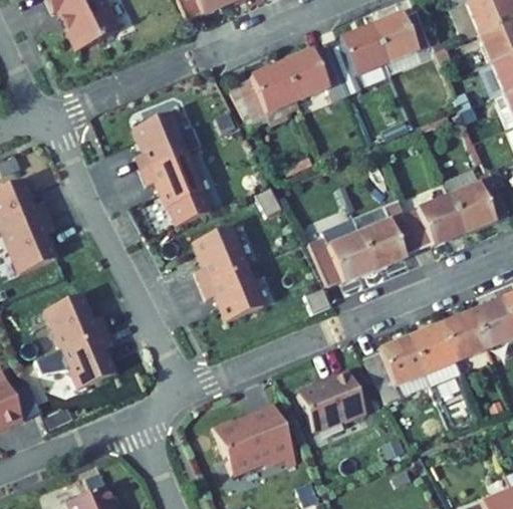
[(58,8),(76,49),(118,29),(104,0),(47,0),(52,11),(58,8)]
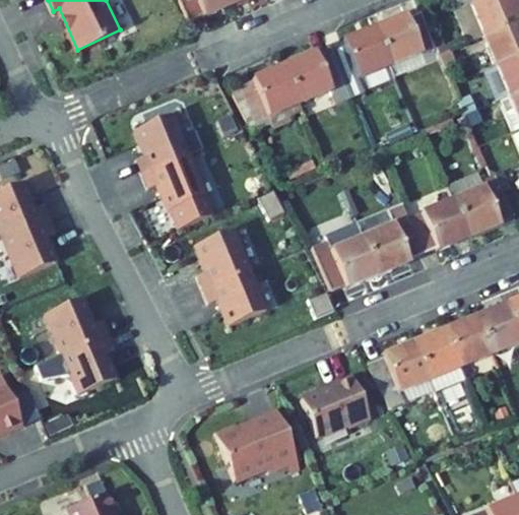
[(180,0),(189,19),(203,13),(204,15),(236,2),(235,0),(180,0)]
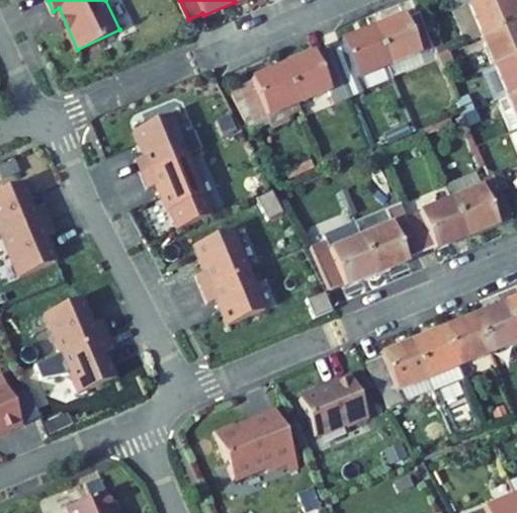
[(467,1),(481,33),(516,17),(516,15),(510,0),(456,0),(458,5),(467,1)]
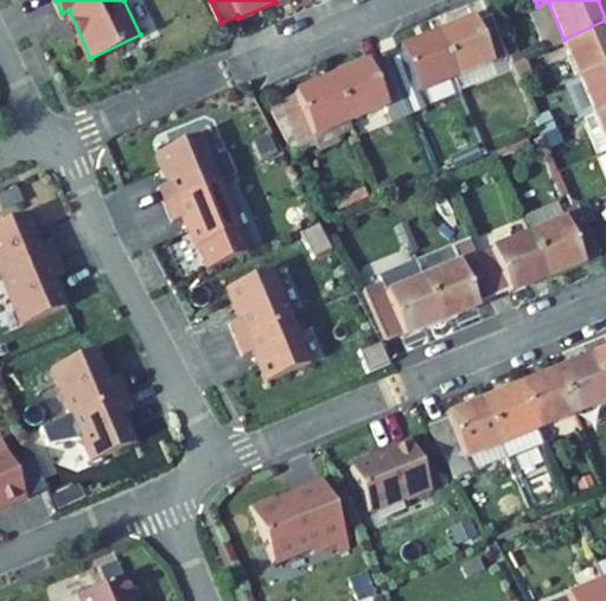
[(530,8),(546,46),(563,39),(548,1),(537,6),(530,8)]
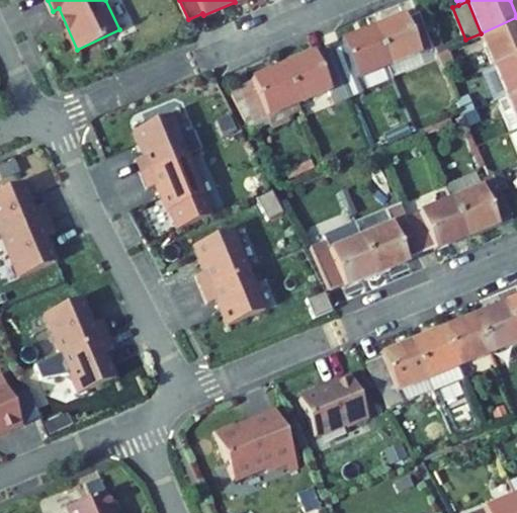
[(389,65),(420,51),(434,46),(419,10),(405,15),(404,14),(372,27),(389,65)]
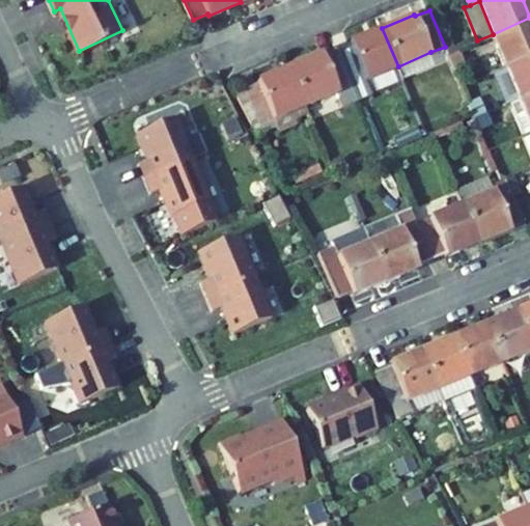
[(529,18),(493,34),(506,65),(529,54),(529,18)]
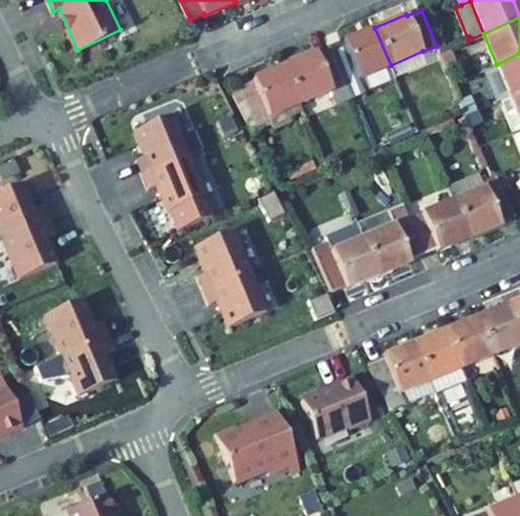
[(331,48),(350,96),(396,76),(395,74),(391,65),(374,27),(343,40),(344,42),(331,48)]
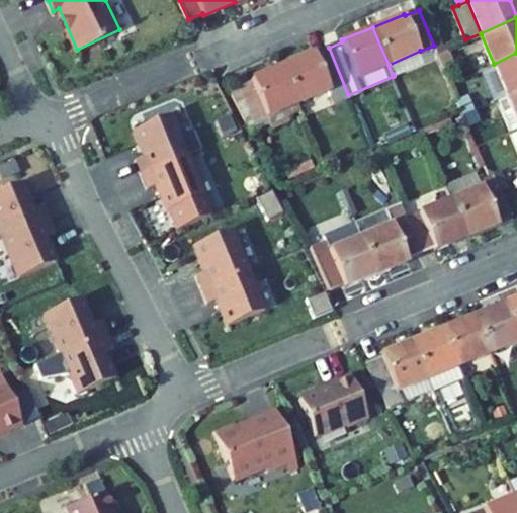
[(433,40),(437,51),(445,48),(441,37),(433,40)]
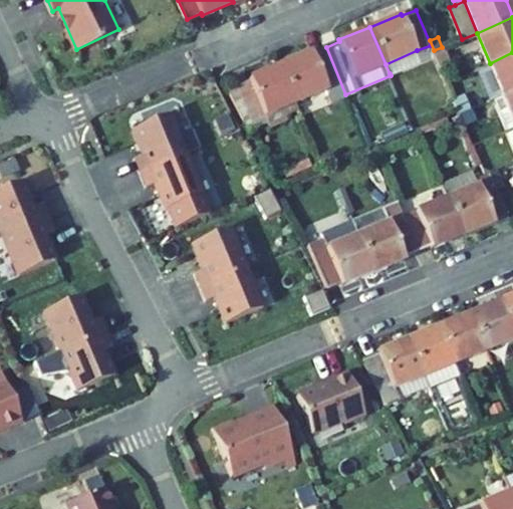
[(326,88),(331,100),(345,94),(326,47),(312,53),(311,51),(280,64),(296,101),(326,88)]
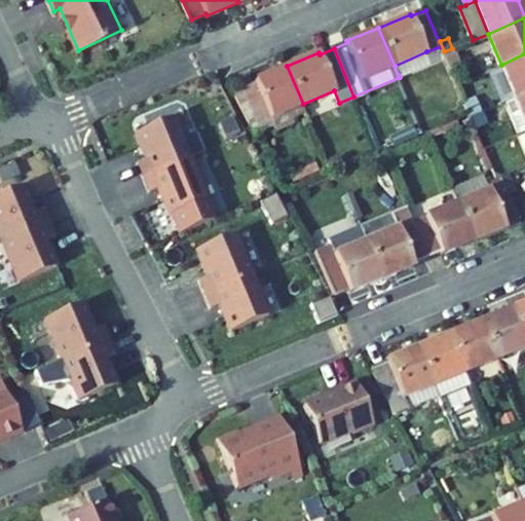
[(445,52),(449,62),(458,58),(454,48),(445,52)]
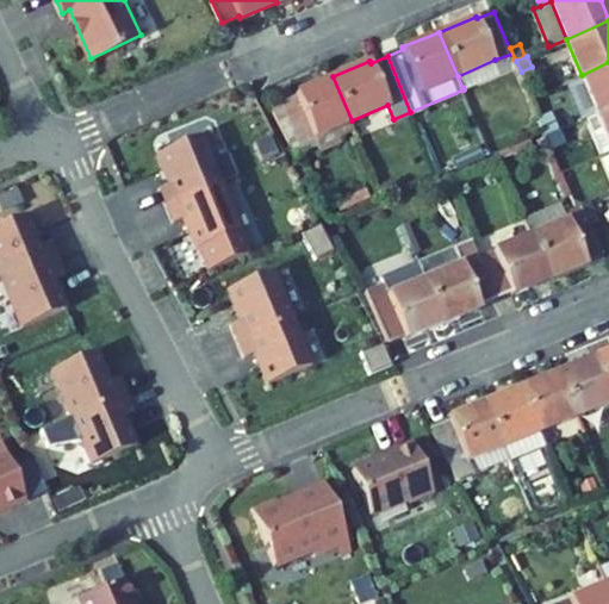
[(463,87),(498,72),(495,60),(458,76),(463,87)]
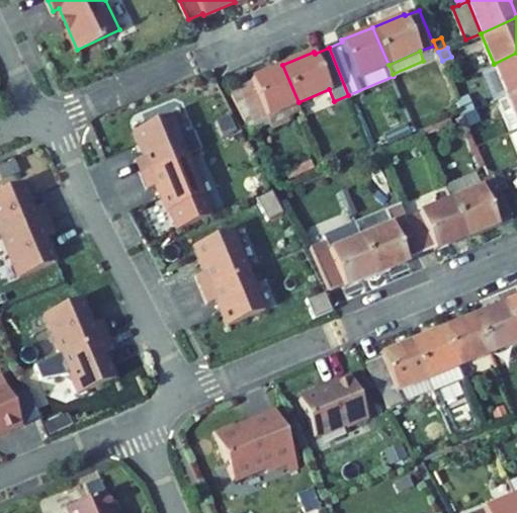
[(516,53),(494,64),(480,69),(493,100),(506,94),(516,89),(516,53)]
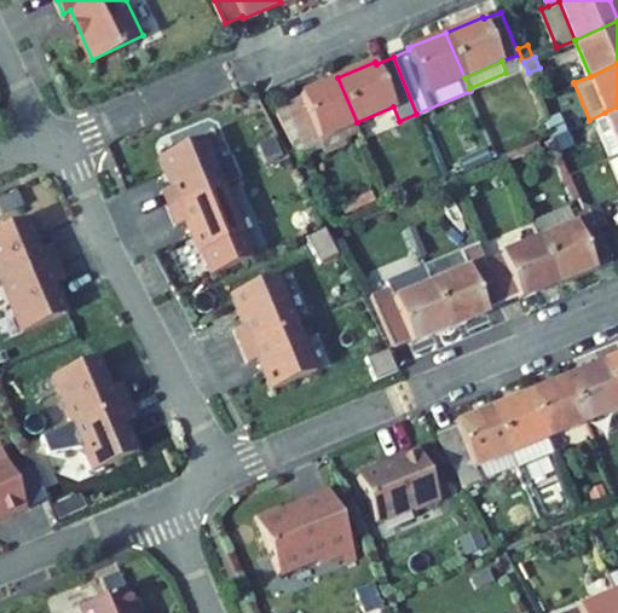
[(275,107),(301,155),(322,146),(318,138),(357,122),(338,77),(301,92),(301,94),(275,107)]
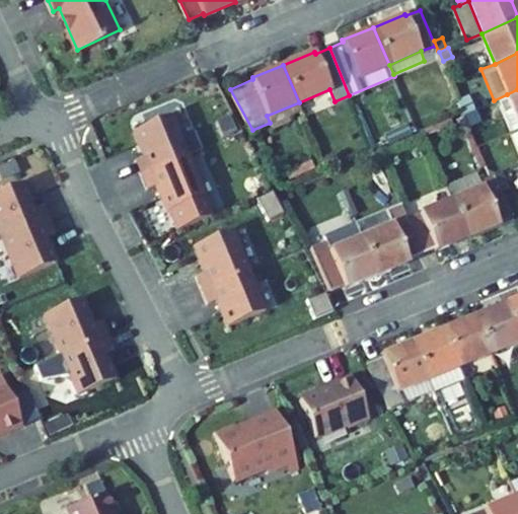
[(517,89),(507,94),(517,120),(517,89)]
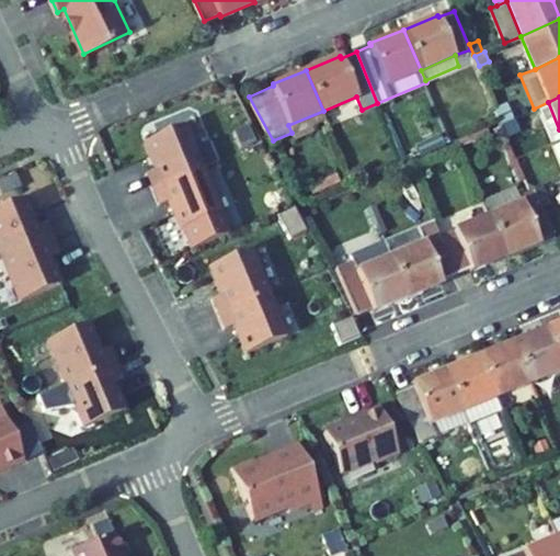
[(507,118),(525,111),(521,99),(502,106),(507,118)]
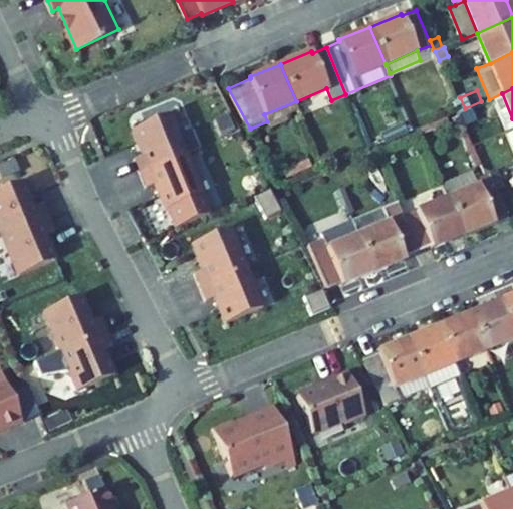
[(270,126),(288,118),(286,113),(299,108),(296,101),(264,114),(267,121),(270,126)]
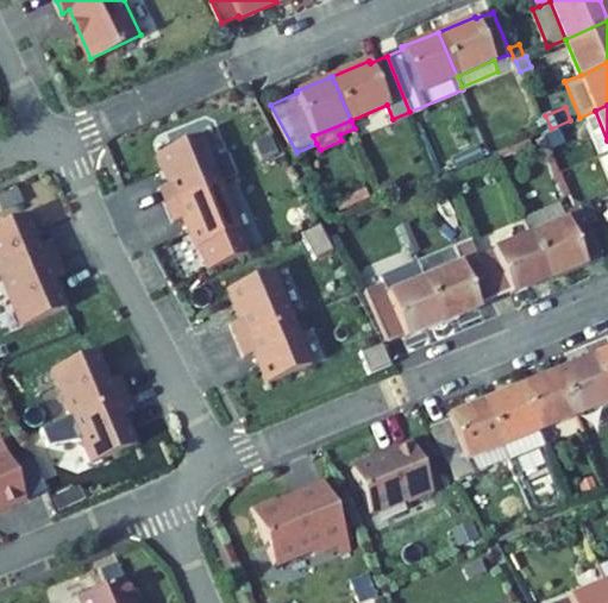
[(160,184),(167,201),(221,178),(201,132),(158,149),(170,180),(160,184)]
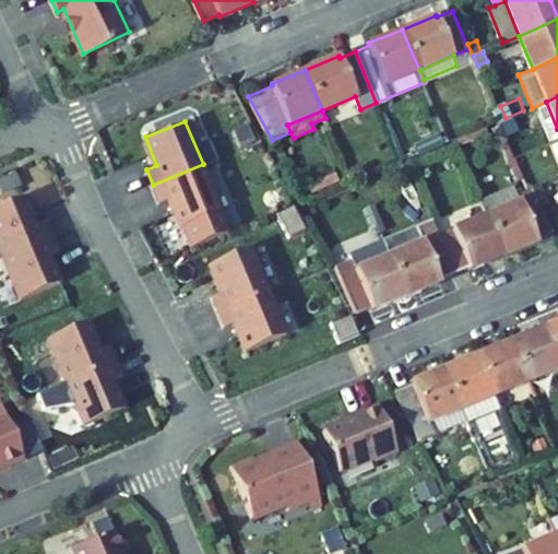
[(416,152),(442,142),(439,132),(413,143),(416,152)]
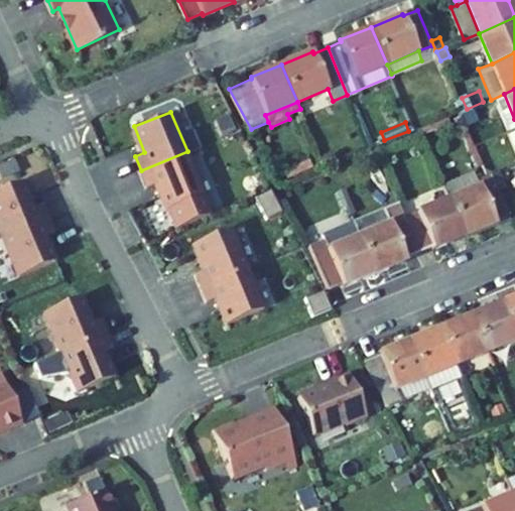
[(482,163),(464,122),(460,123),(478,165),(482,163)]
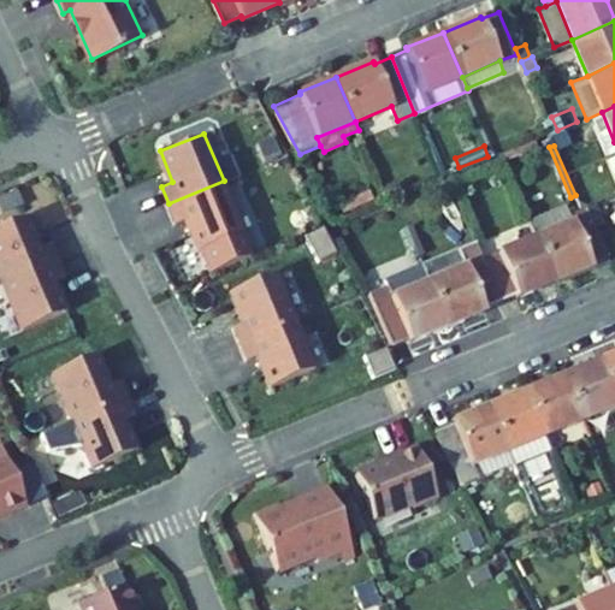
[(169,203),(176,220),(187,215),(200,247),(243,229),(224,181),(169,203)]
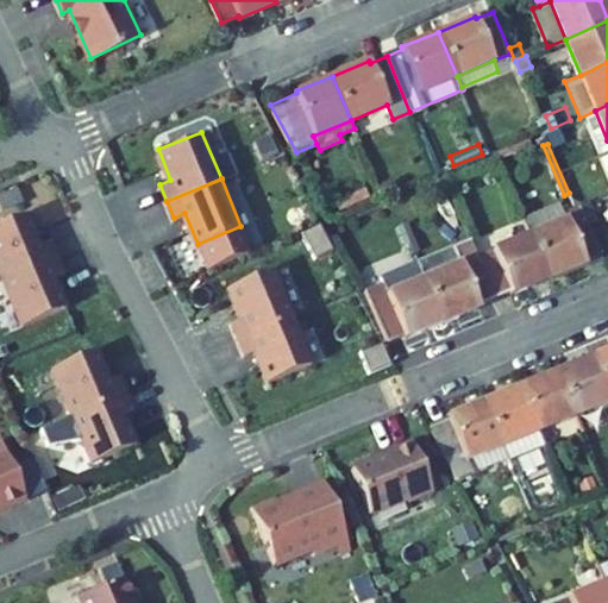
[(589,223),(597,219),(589,198),(580,202),(589,223)]
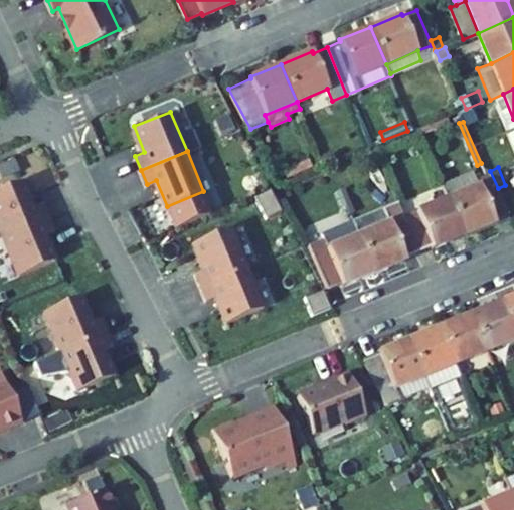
[(476,176),(473,169),(443,182),(448,196),(479,183),(476,176)]
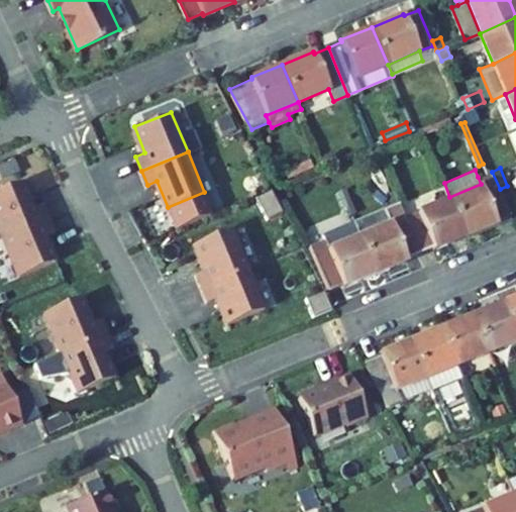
[(449,197),(466,234),(497,221),(496,219),(510,213),(500,189),(492,172),(487,174),(478,177),(481,184),(449,197)]
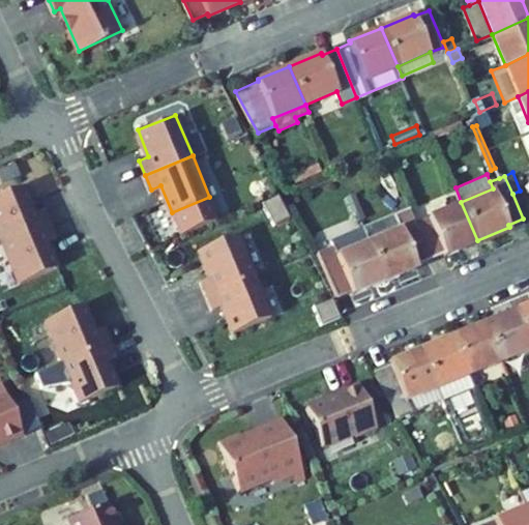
[(0,193),(0,232),(3,239),(51,220),(45,205),(35,209),(25,182),(0,193)]
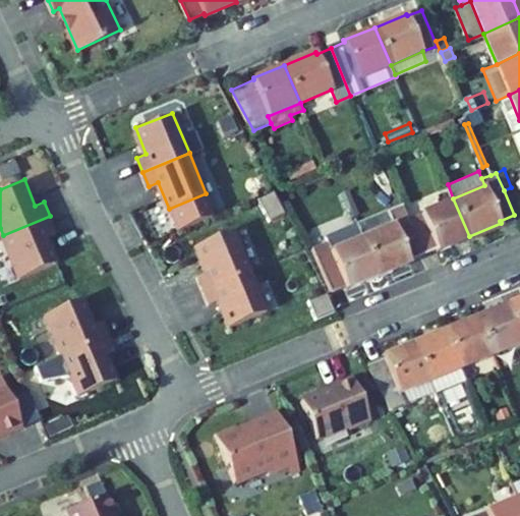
[(343,188),(353,212),(357,211),(348,187),(343,188)]
